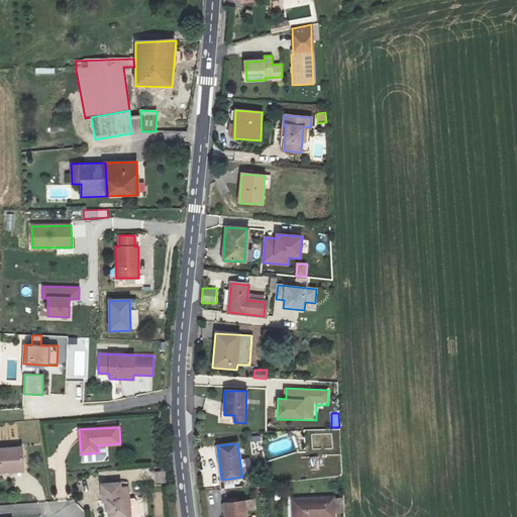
[(0,472),(11,472),(11,475),(24,474),(22,448),(0,449),(0,472)]
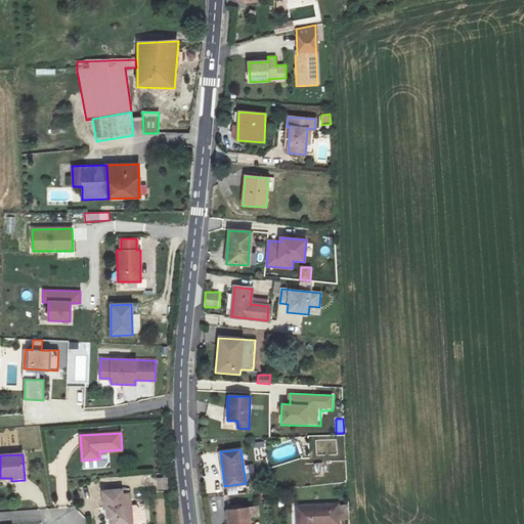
[(323,462),(314,464),(315,475),(325,473),(323,462)]
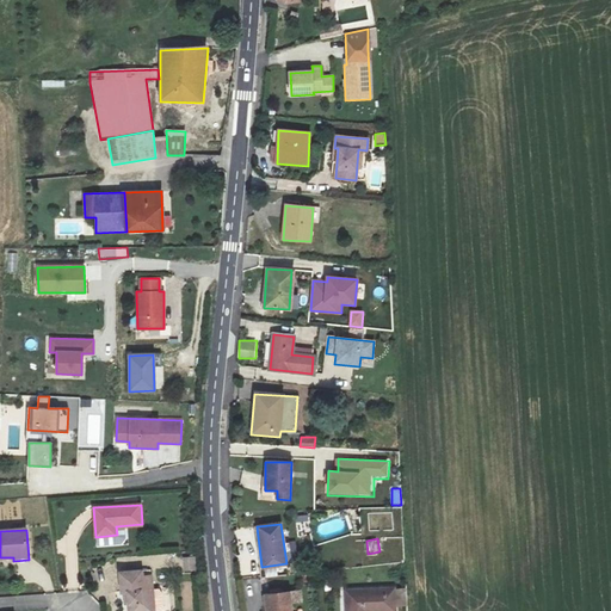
[(196,556),(184,557),(185,573),(197,572),(196,556)]
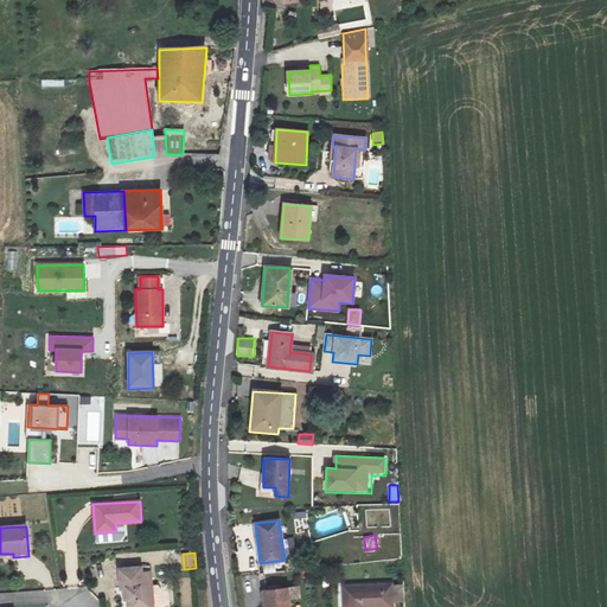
[(126,598),(131,598),(131,606),(155,606),(154,585),(145,586),(142,564),(121,566),(123,587),(125,587),(126,598)]
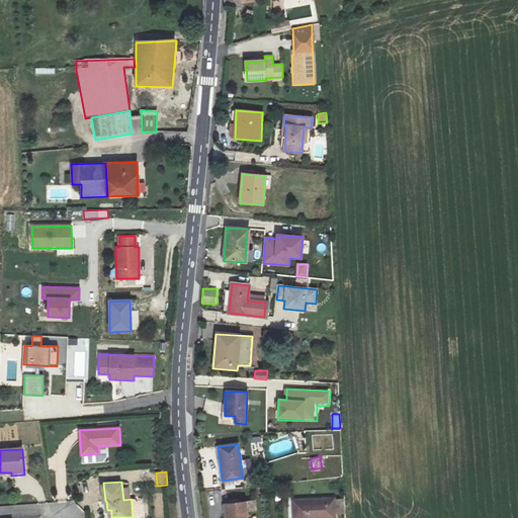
[(294,501),(295,517),(322,517),(336,517),(335,498),(294,501)]
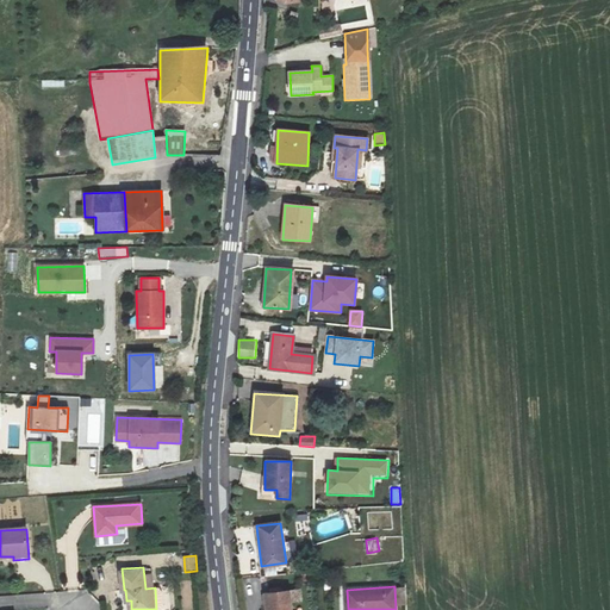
[(266,593),(267,609),(291,609),(291,602),(302,601),(300,590),(266,593)]
